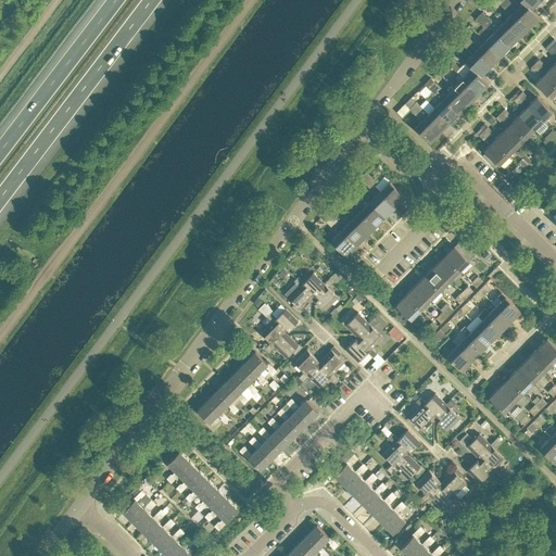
[(531,9),(540,0),(521,0),(523,2),(523,1),(531,9)]
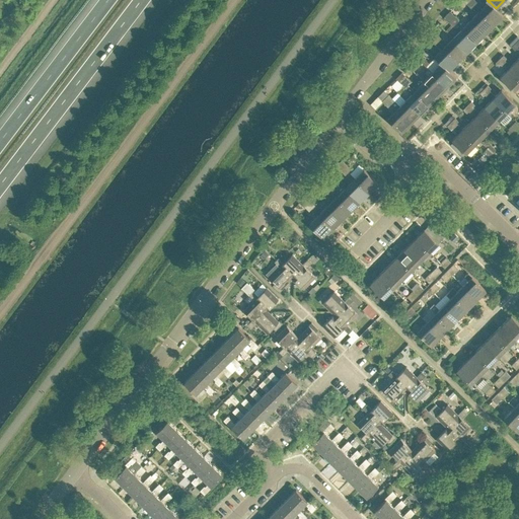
[(479,10),(494,24),(503,15),(496,8),(489,1),(489,2),(479,10)]
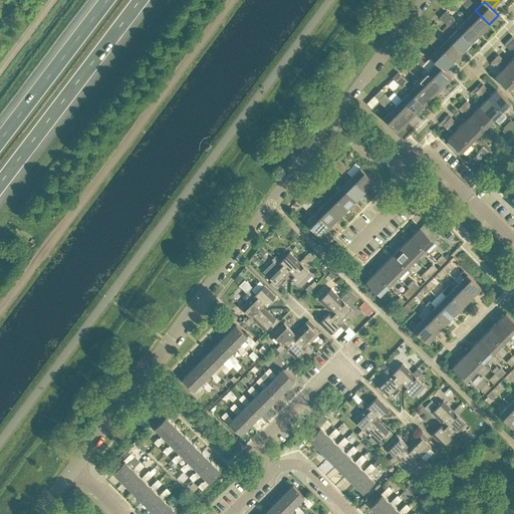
[(439,16),(444,21),(450,15),(445,10),(439,16)]
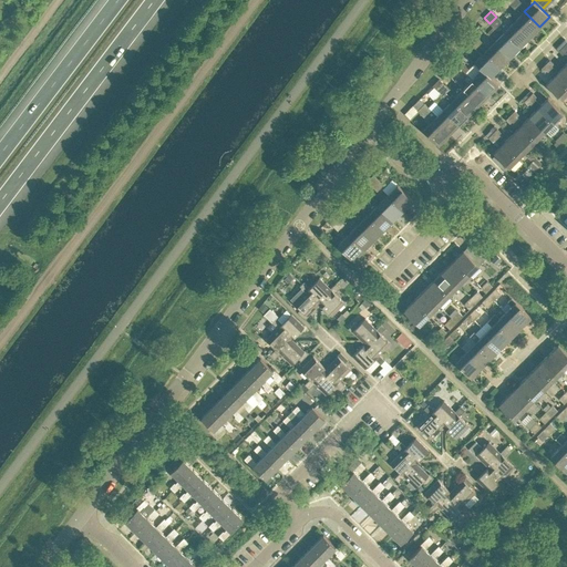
[(514,21),(529,37),(539,27),(524,11),(514,21)]
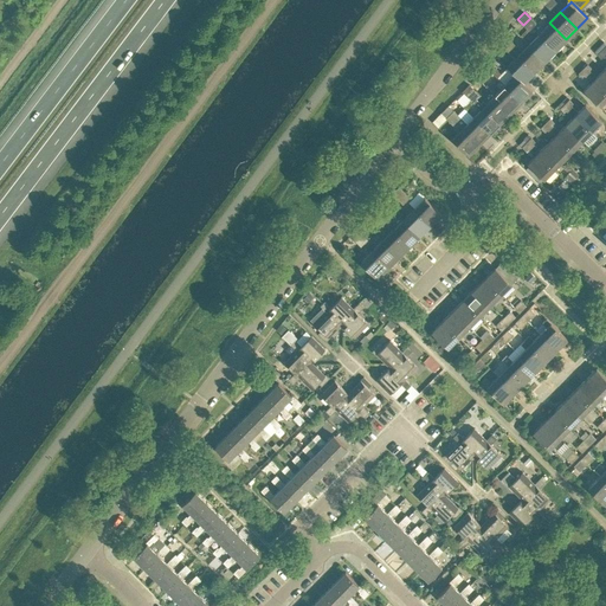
[(530,18),(523,25),(529,30),(535,23),(530,18)]
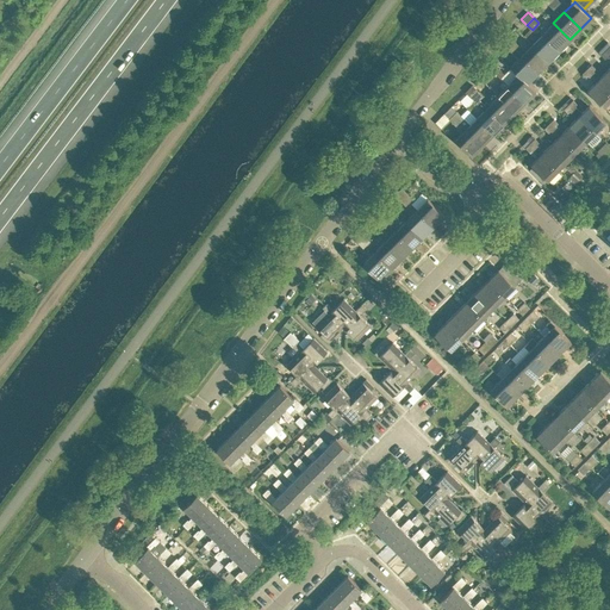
[(542,33),(560,50),(570,39),(553,23),(542,33)]
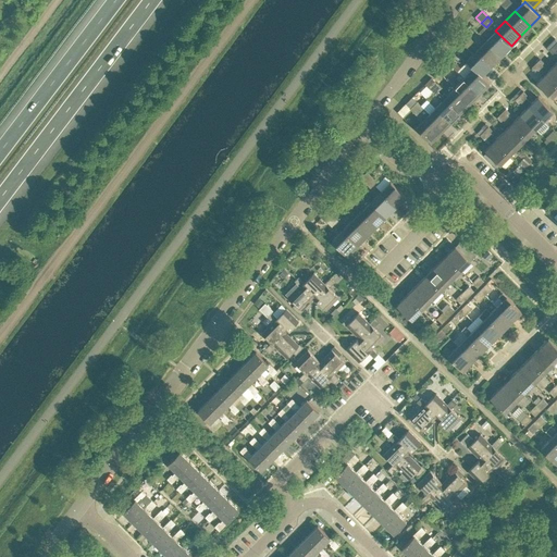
[(457,37),(461,42),(468,36),(463,31),(457,37)]
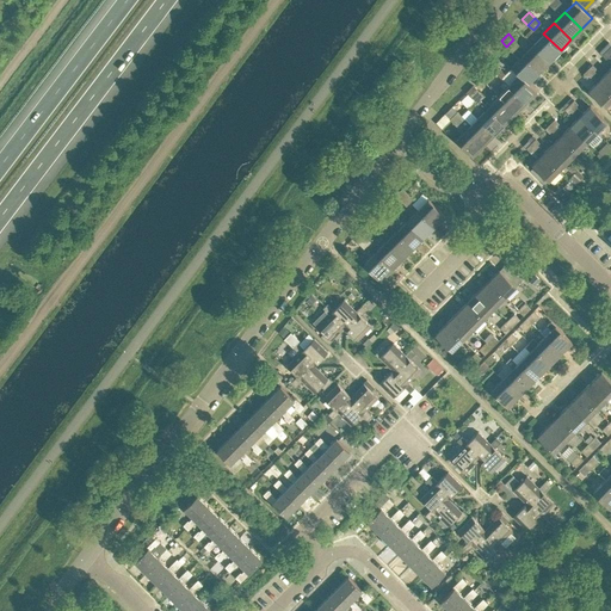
[(532,44),(550,61),(561,50),(543,34),(532,44)]
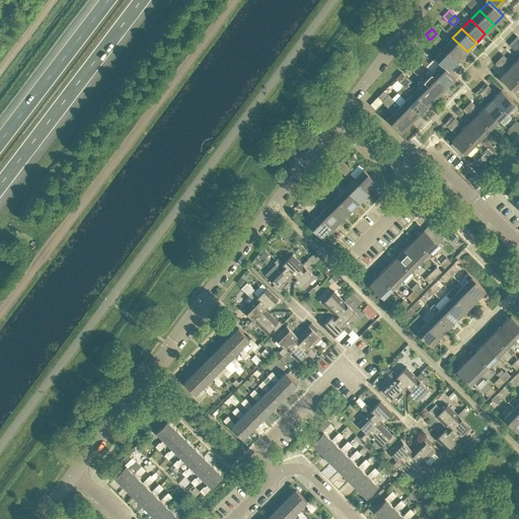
[(436,33),(430,40),(435,44),(441,38),(436,33)]
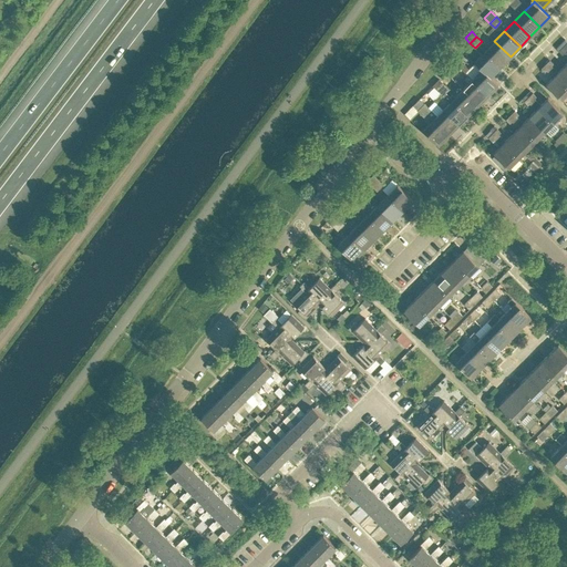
[(485,51),(501,66),(511,57),(494,41),(485,51)]
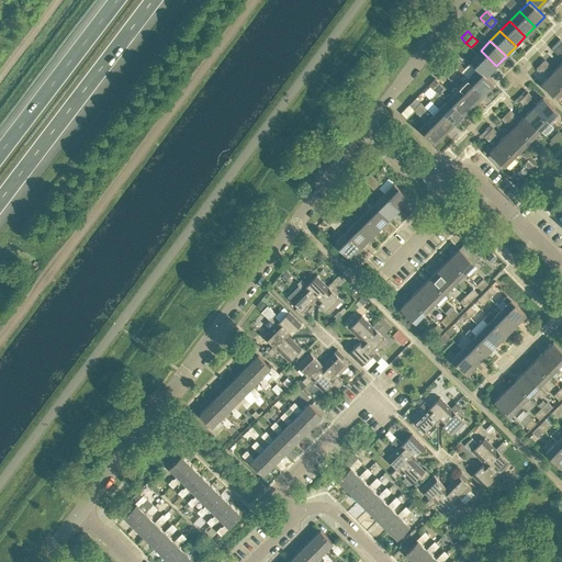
[(486,76),(496,66),(481,51),(470,60),(471,62),(478,69),(479,68),(486,76)]
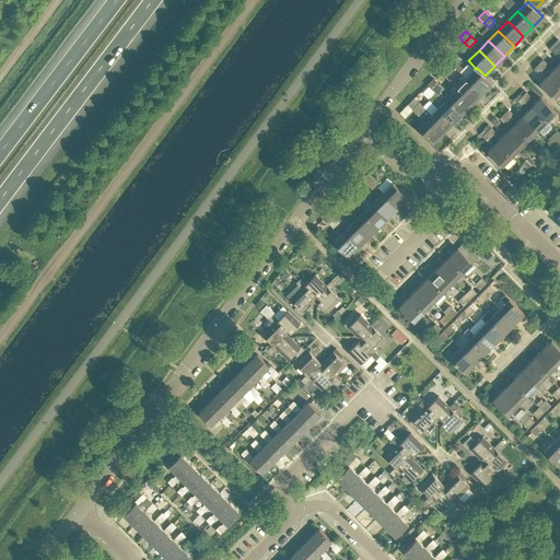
[(453,58),(446,65),(452,69),(454,67),(458,63),(453,58)]
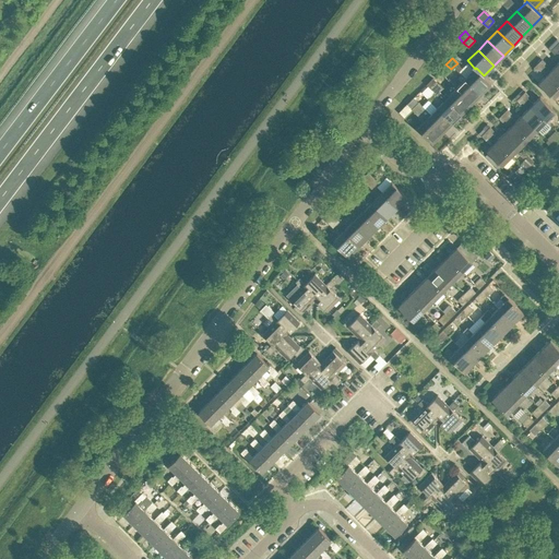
[(537,71),(538,69),(544,64),(545,62),(542,59),(533,68),(537,71)]
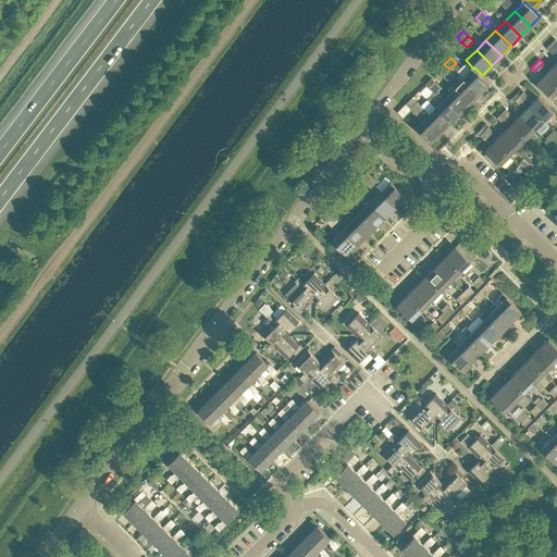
[(490,83),(482,75),(474,67),(473,69),(467,61),(460,67),(457,71),(460,74),(463,77),(479,93),(490,83)]
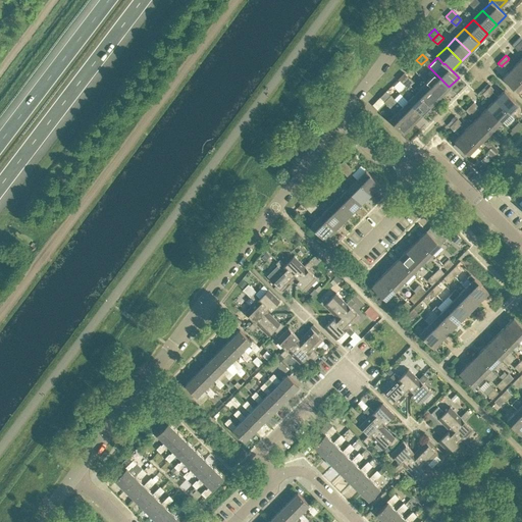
[(421,64),(416,60),(412,64),(417,68),(421,64)]
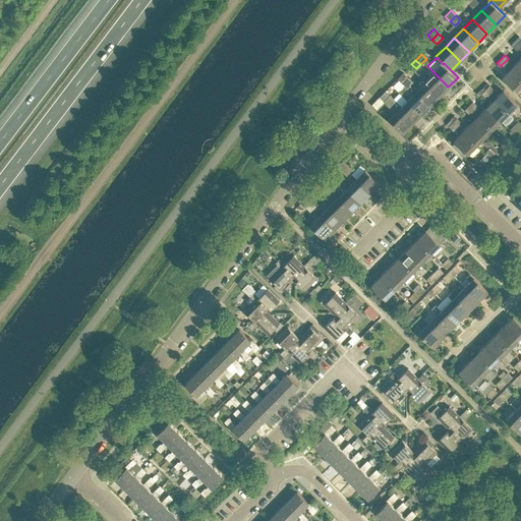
[(502,76),(516,91),(520,85),(520,78),(510,68),(512,66),(507,60),(502,64),(508,70),(502,76)]
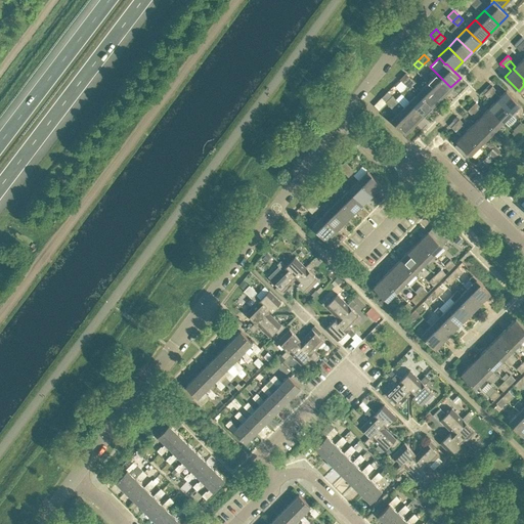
[(523,62),(521,60),(515,67),(513,69),(523,79),(523,62)]
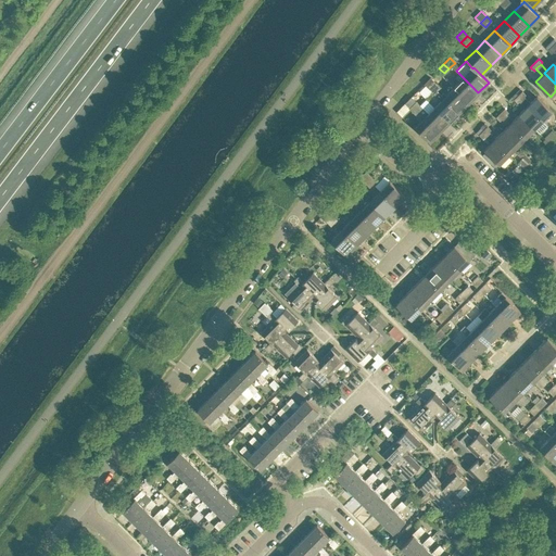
[(454,87),(469,102),(478,92),(463,77),(459,74),(456,76),(456,78),(459,81),(454,87)]
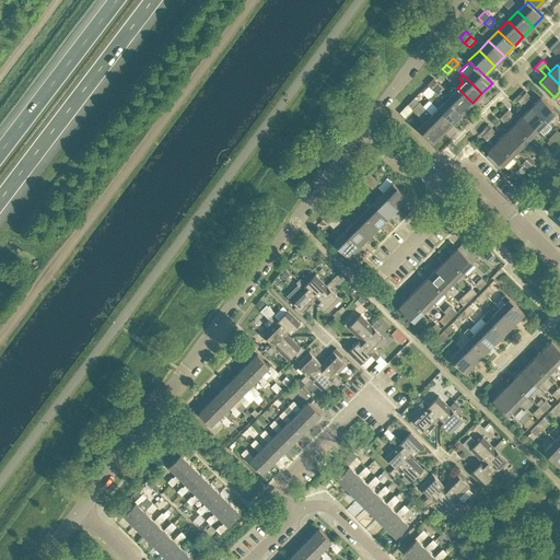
[(427,84),(432,89),(439,82),(433,78),(427,84)]
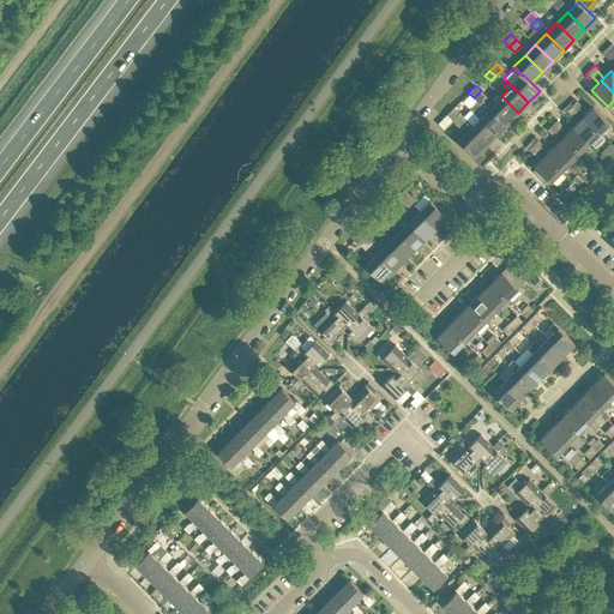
[(487,110),(480,118),(497,134),(507,124),(491,107),(482,100),(486,96),(481,90),(474,97),(479,103),(487,110)]
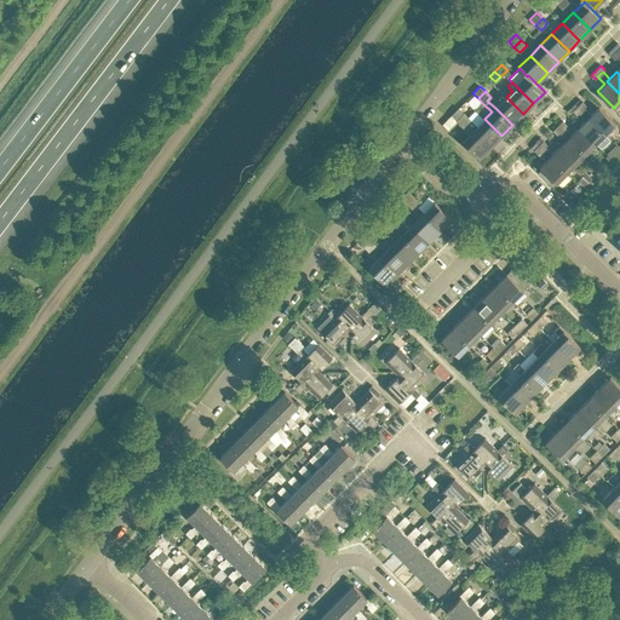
[(495,108),(512,125),(523,114),(506,97),(495,108)]
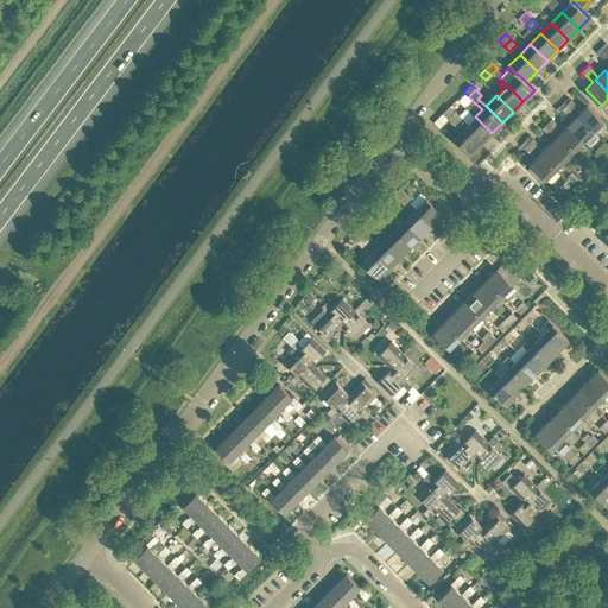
[(565,113),(568,111),(572,106),(575,103),(570,99),(562,108),(565,113)]
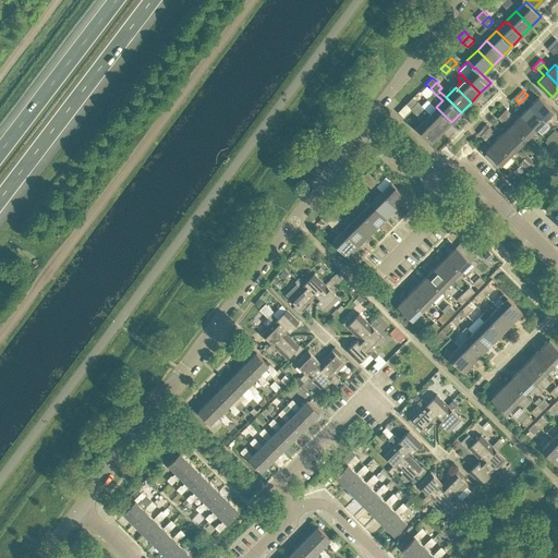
[(530,106),(545,120),(554,111),(538,96),(532,102),(530,106)]
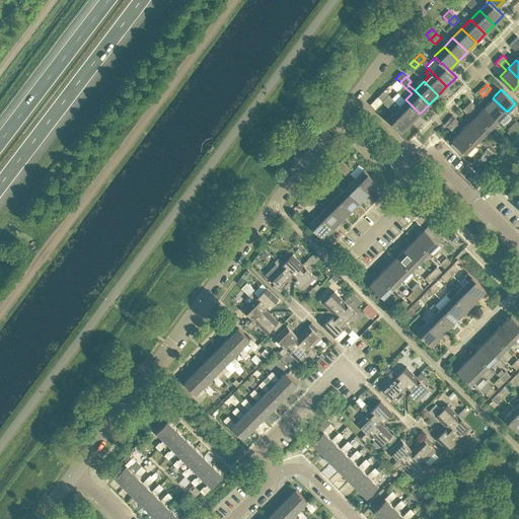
[(377,96),(382,100),(388,94),(383,90),(377,96)]
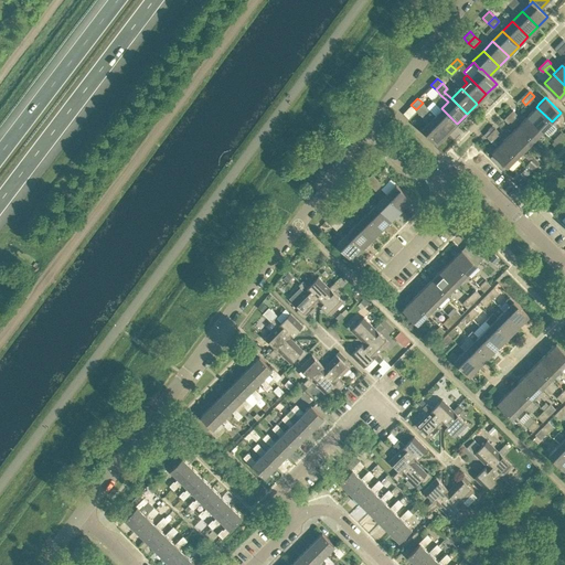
[(528,116),(543,131),(552,121),(536,107),(539,104),(532,98),(528,103),(534,109),(528,116)]
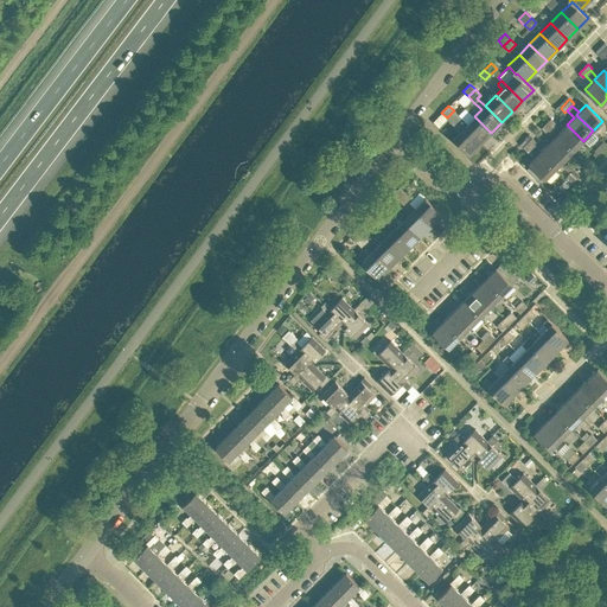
[(454,110),(447,117),(451,121),(449,121),(460,131),(453,139),(470,154),(480,144),(455,120),(460,116),(454,110)]
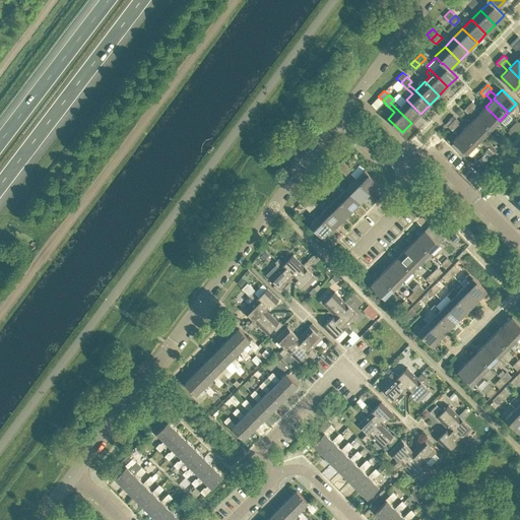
[(400,106),(394,100),(390,103),(411,123),(420,114),(406,100),(400,106)]
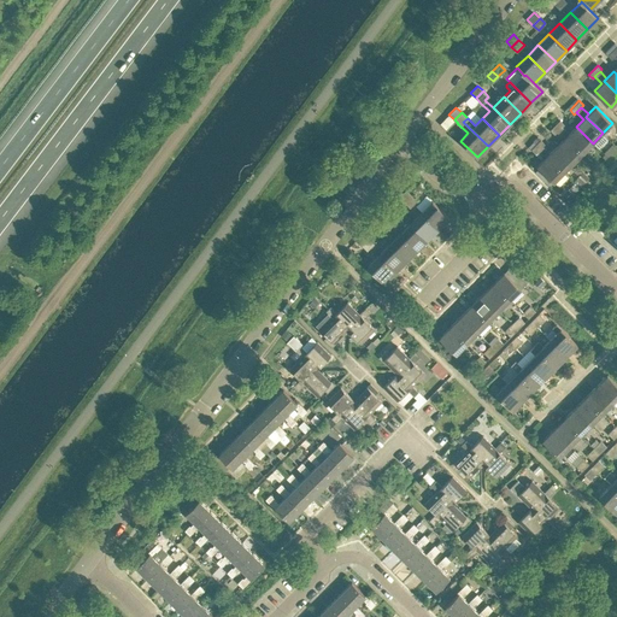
[(554,134),(557,131),(562,127),(564,124),(559,121),(551,129),(554,134)]
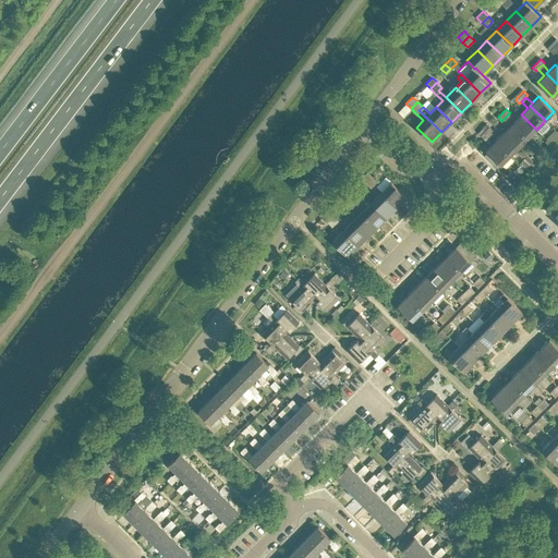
[(509,125),(504,132),(519,147),(528,138),(512,123),(514,120),(508,114),(504,119),(509,125)]
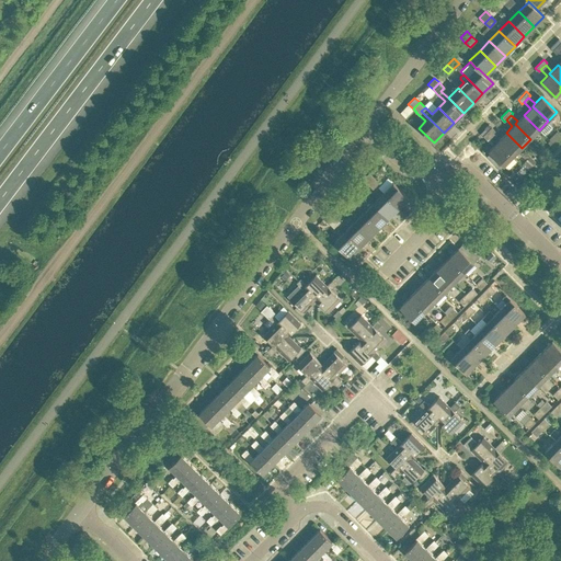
[(515,124),(530,139),(539,130),(524,115),(517,121),(515,124)]
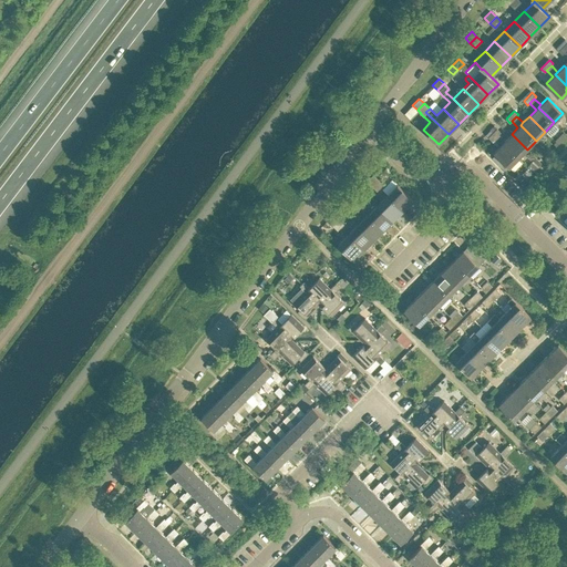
[(492,141),(494,138),(498,134),(501,132),(496,129),(488,137),(492,141)]
